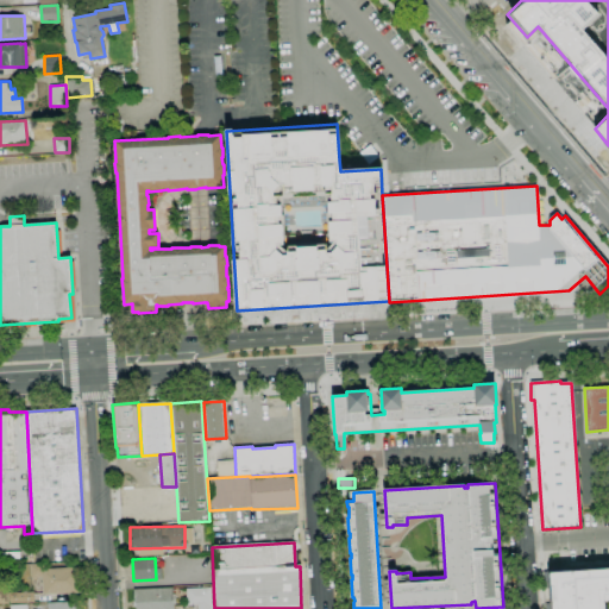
[(43,595),(42,578),(31,578),(30,564),(44,564),(44,569),(75,567),(76,594),(43,595)]
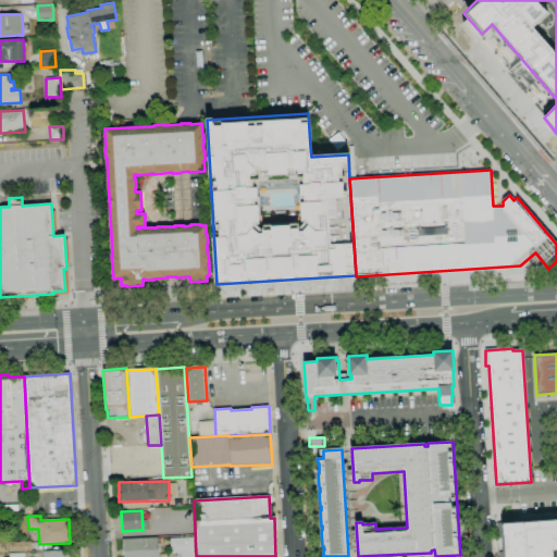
[(556,519),(503,523),(504,556),(553,556),(553,551),(556,549),(556,519)]
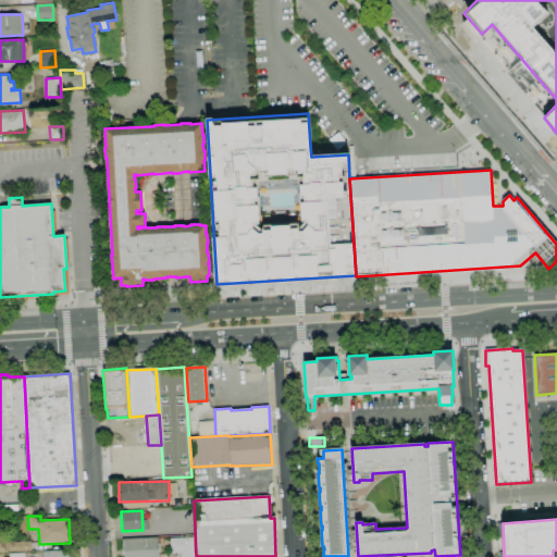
[(122,539),(122,556),(157,556),(157,537),(122,539)]
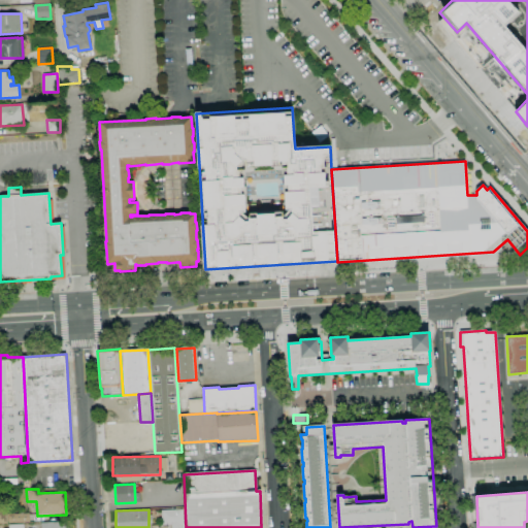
[(171,527),(171,525),(162,525),(161,510),(185,509),(185,527),(171,527)]
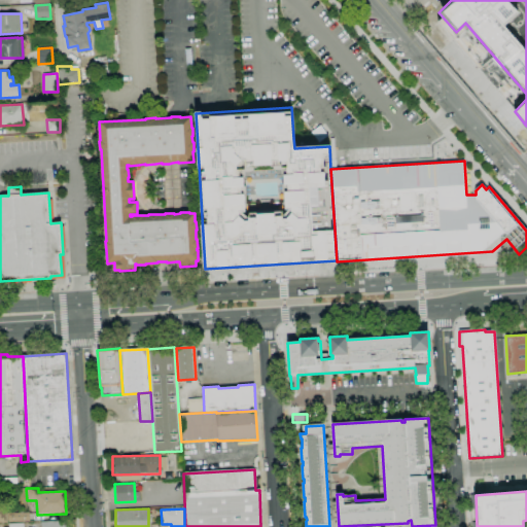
[(8,522),(8,515),(29,514),(30,521),(8,522)]
